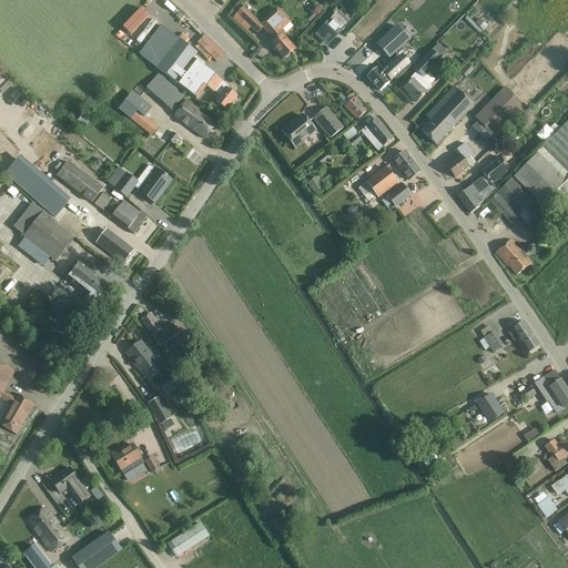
[(235,11),(230,18),(240,27),(244,21),(257,33),(263,28),(266,31),(275,42),(271,46),(283,59),(294,49),(280,32),(290,22),(277,8),(261,23),(244,8),(243,8),(241,6),(235,11)]
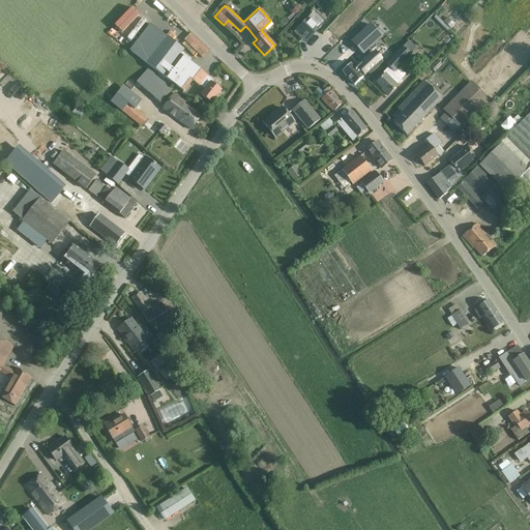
[(302,25),(295,32),(298,36),(301,33),(308,40),(316,32),(318,30),(325,22),(320,17),(314,11),(306,20),(302,25)]
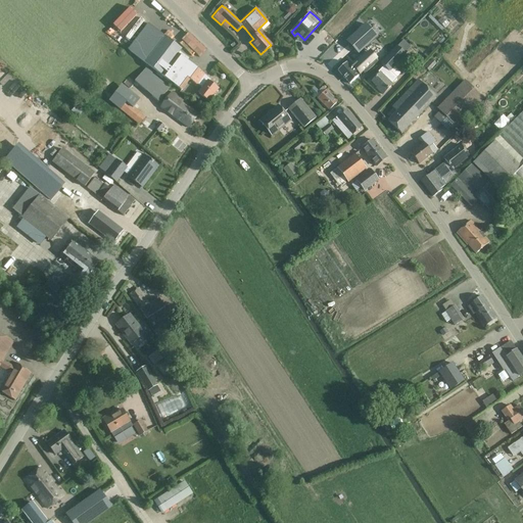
[(442,18),(438,22),(445,30),(449,25),(442,18)]
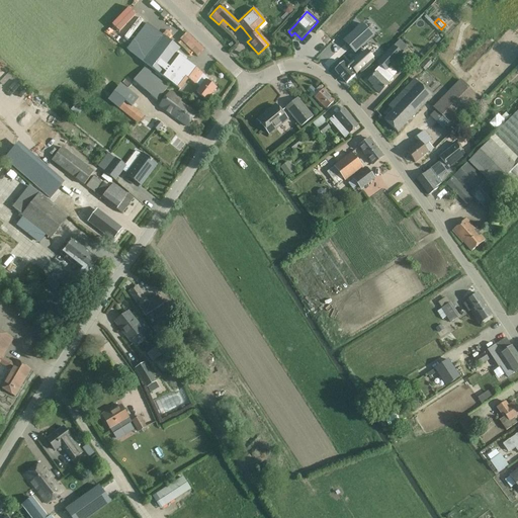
[(361,24),(344,40),(356,54),(373,37),(372,36),(377,31),(369,22),(364,27),(361,24)]
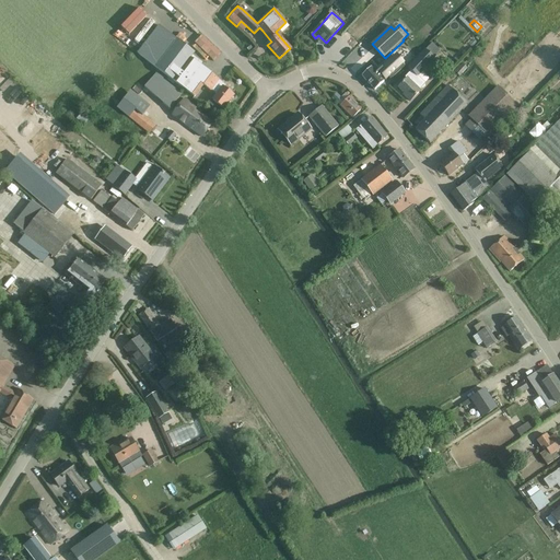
[(195,54),(159,26),(152,34),(138,54),(185,91),(194,97),(203,85),(217,95),(213,101),(223,108),(233,96),(223,89),(225,85),(197,63),(199,61),(193,56),(195,54)]
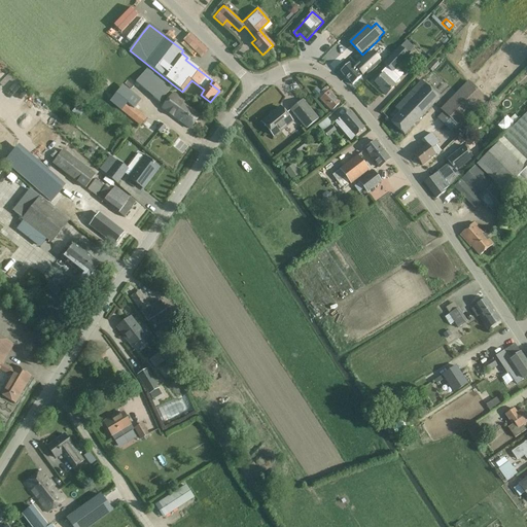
[(382,75),(375,83),(381,89),(380,90),(386,96),(395,86),(394,85),(400,79),(392,71),(396,67),(396,68),(409,56),(399,47),(383,64),(386,67),(380,73),(382,75)]
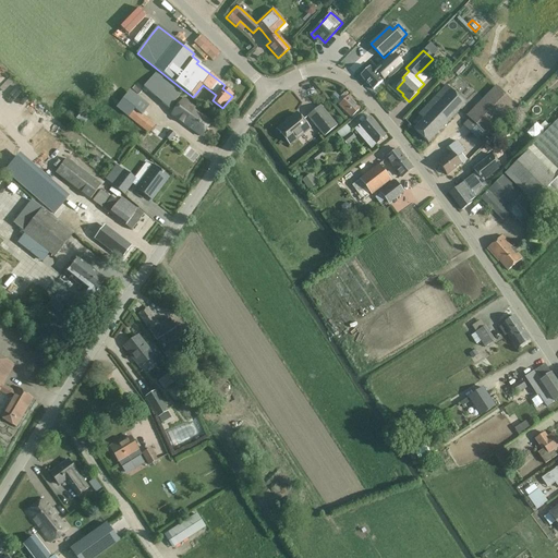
[(136,83),(169,109),(181,94),(145,63),(134,75),(140,79),(136,83)]
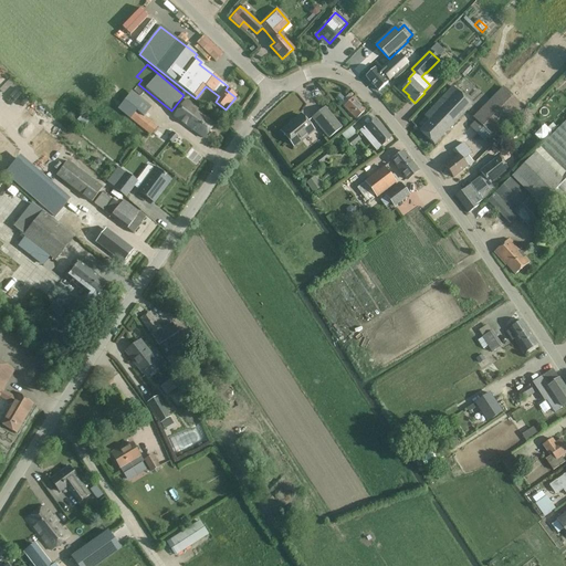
[(381,64),(377,67),(376,67),(366,77),(378,91),(389,81),(388,81),(392,76),(381,64)]
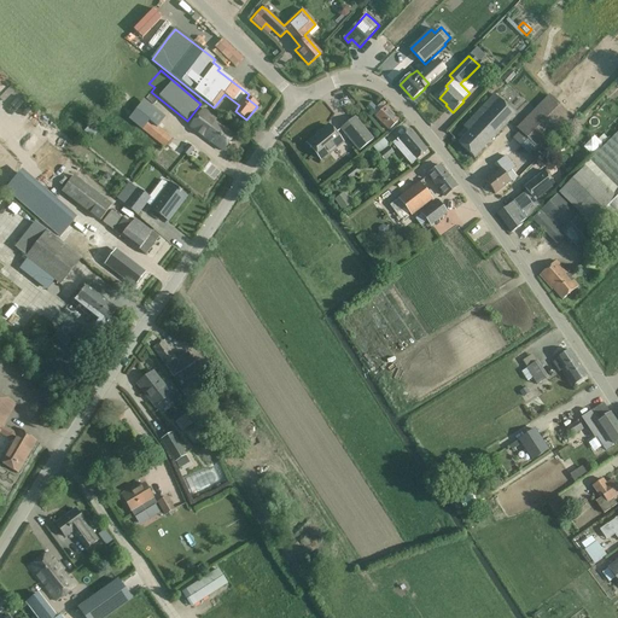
[(509,70),(501,80),(507,85),(516,75),(509,70)]
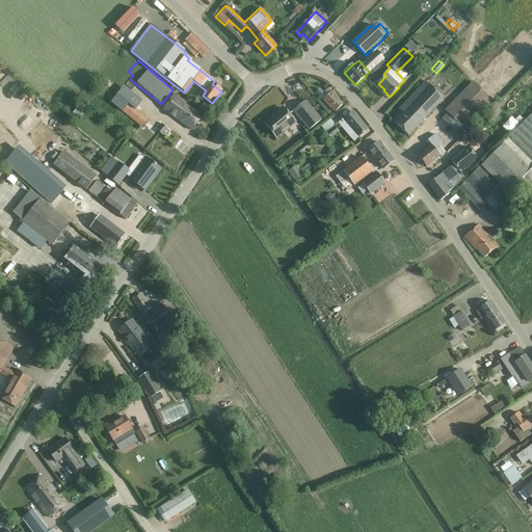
[(394,124),(407,136),(444,99),(426,81),(406,102),(399,109),(403,114),(394,124)]
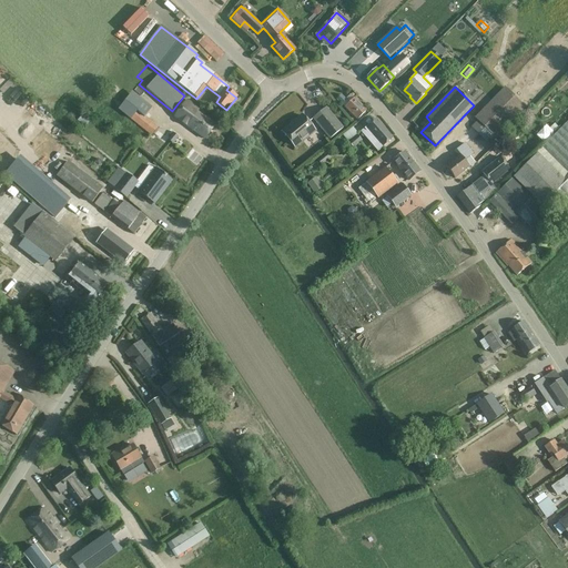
[(476,122),(470,129),(480,138),(488,143),(494,138),(524,107),(504,88),(492,100),(486,107),(474,119),(476,122)]
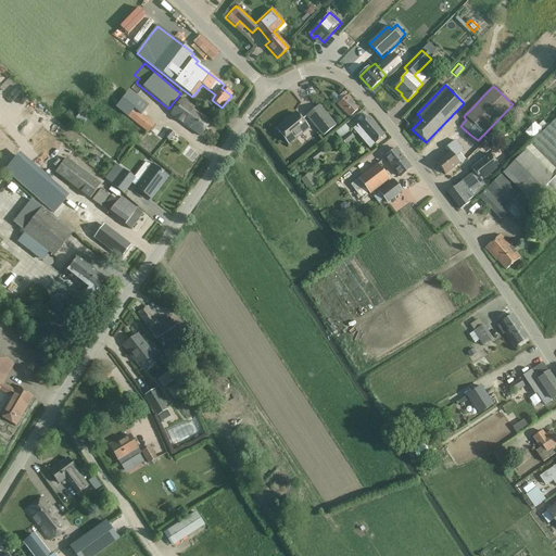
[(149,105),(129,90),(116,108),(149,134),(155,125),(142,114),(149,105)]
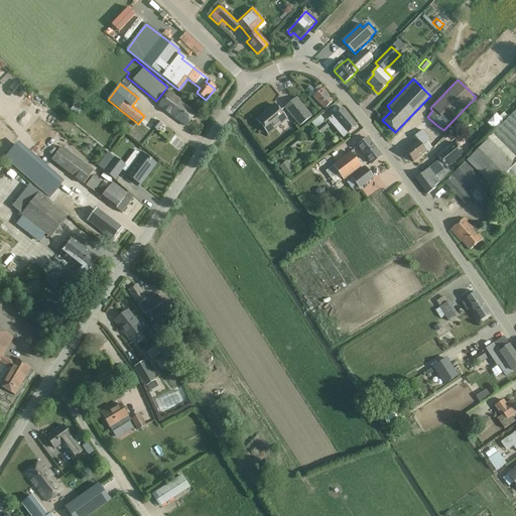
[(310,95),(314,91),(309,87),(305,91),(310,95)]
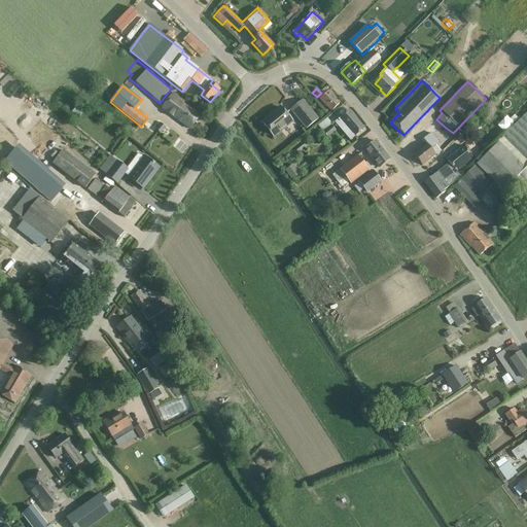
[(320,100),(331,111),(340,103),(328,92),(320,100)]
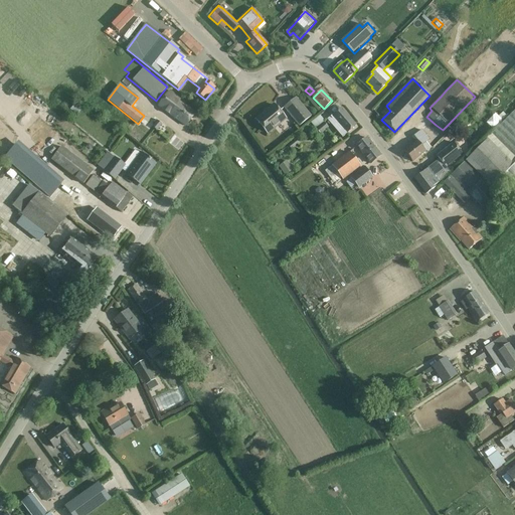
[(159,107),(185,126),(195,114),(184,105),(185,103),(177,97),(170,92),(159,107)]
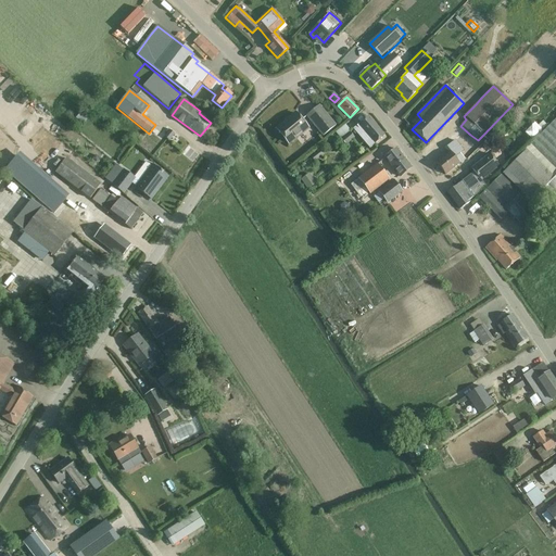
[(306,116),(323,137),(336,126),(319,105),(306,116)]
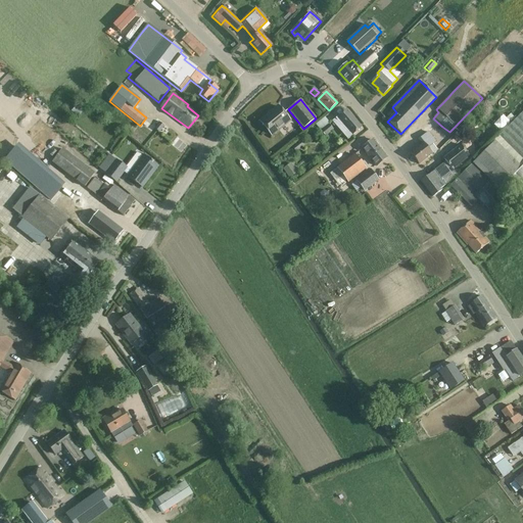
[(76,105),(70,111),(78,117),(83,111),(76,105)]
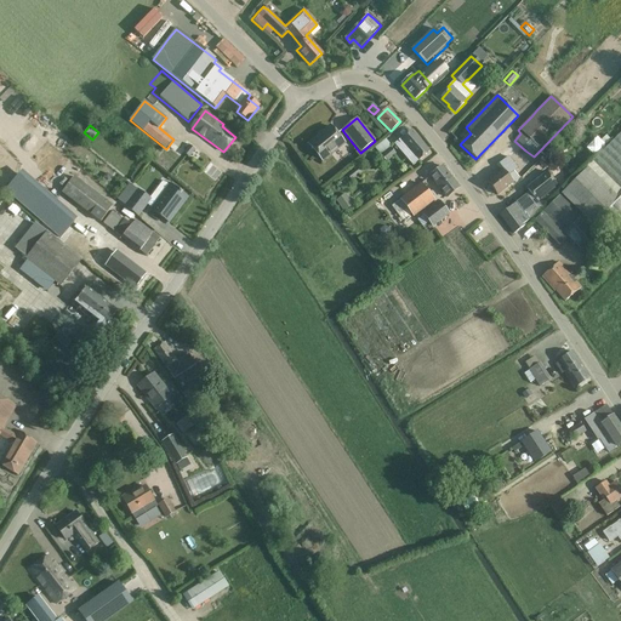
[(309,144),(317,154),(322,161),(343,143),(330,127),(309,144)]
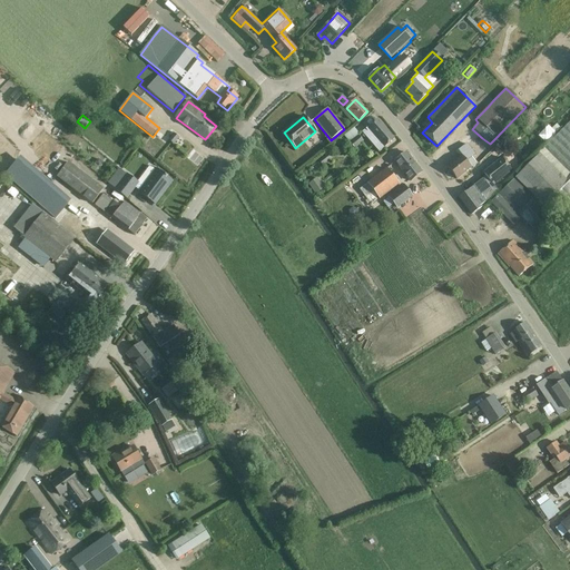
[(19,135),(27,141),(40,127),(33,119),(19,135)]
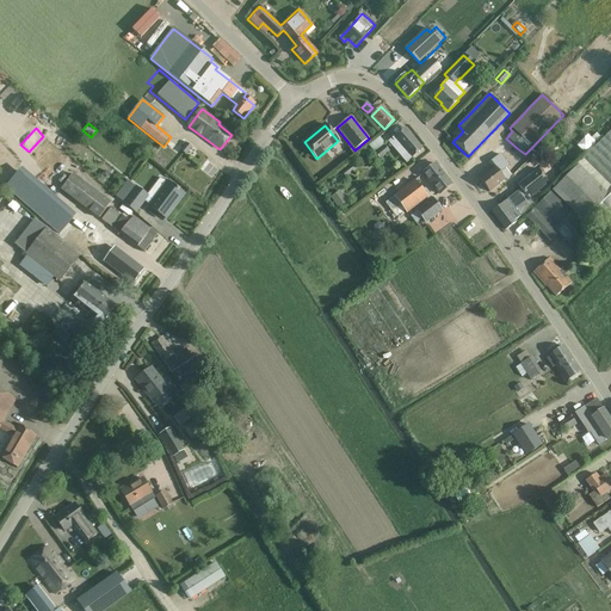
[(389,141),(401,155),(407,162),(423,149),(405,128),(389,141)]
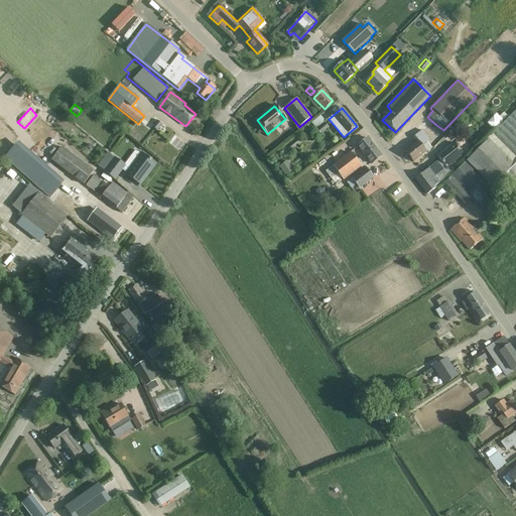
[(515,110),(492,135),(443,183),(465,205),(472,198),(486,212),(500,198),(492,189),(493,187),(502,177),(515,191),(515,110)]
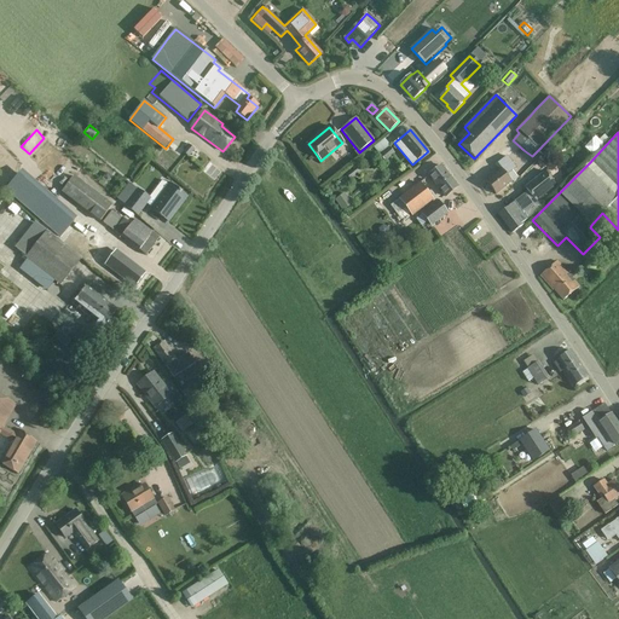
[(603,144),(595,137),(584,148),(593,155),(603,144)]
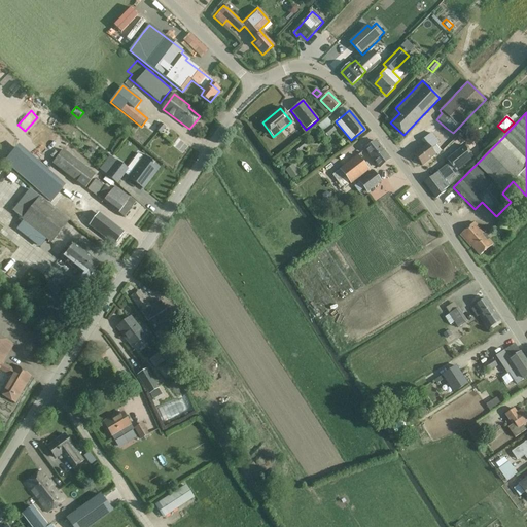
[(327,118),(318,125),(322,131),(331,125),(327,118)]
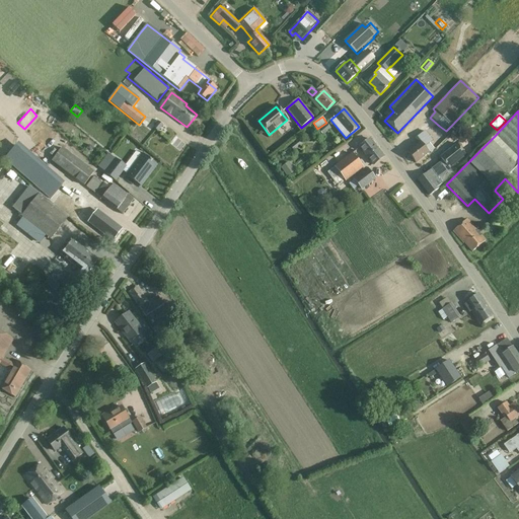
[(155,123),(152,127),(158,132),(163,126),(157,121),(155,123)]
